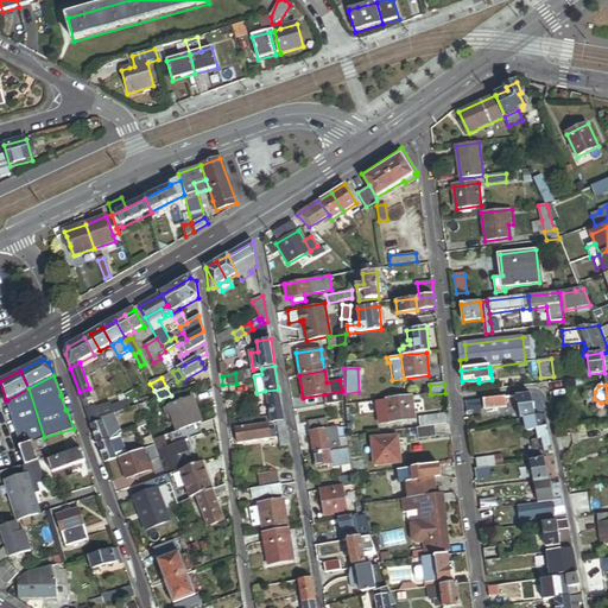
[(29,388),(7,400),(21,444),(32,441),(44,437),(29,388)]
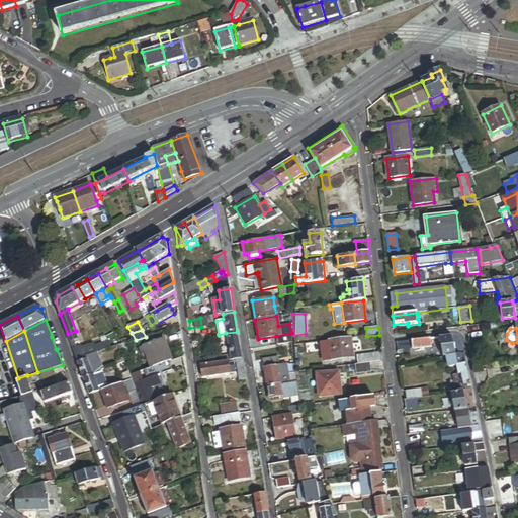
[(68,334),(71,342),(79,339),(76,331),(68,334)]
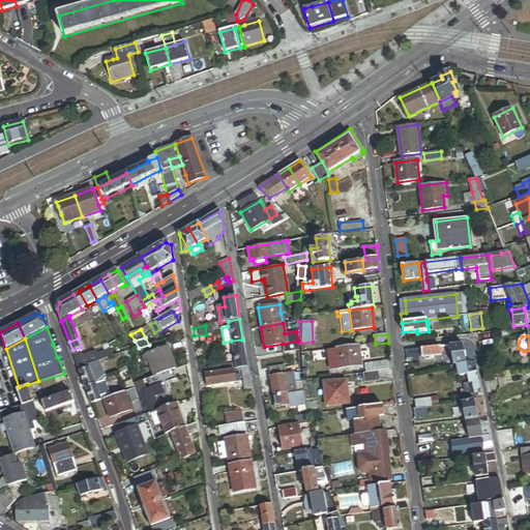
[(247,367),(242,340),(231,341),(235,369),(240,369),(247,367)]
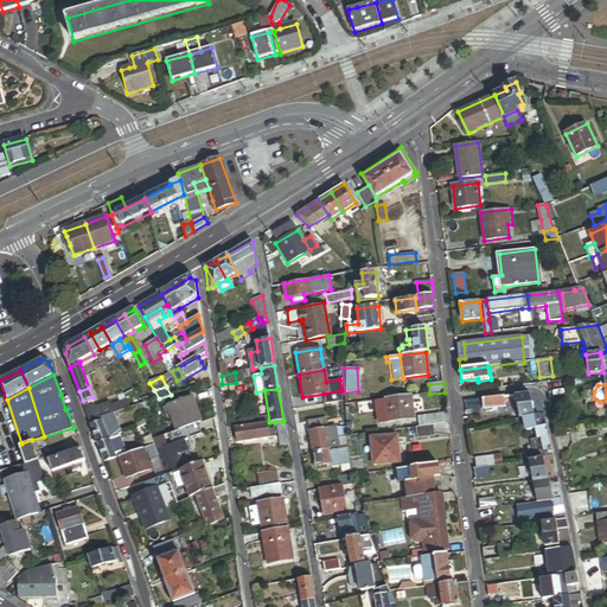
[(343,401),(342,390),(324,394),(325,404),(343,401)]
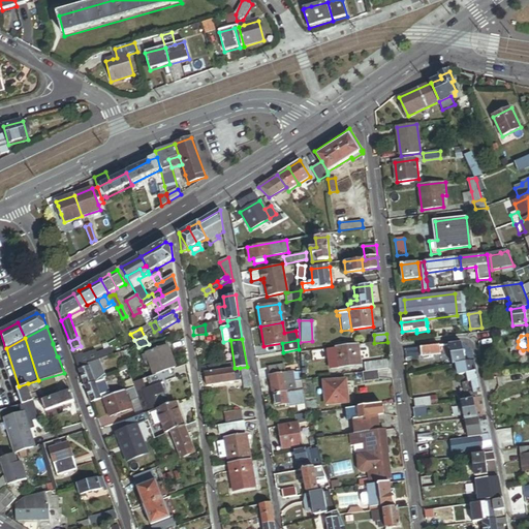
[(99,345),(102,352),(111,349),(106,342),(99,345)]
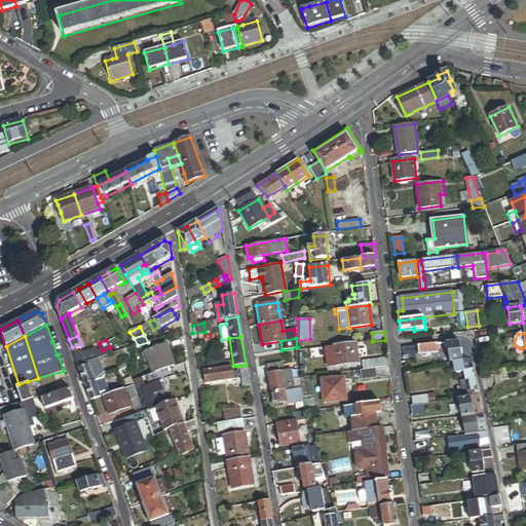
[(453,363),(462,361),(461,357),(459,341),(447,342),(450,364),(453,363)]
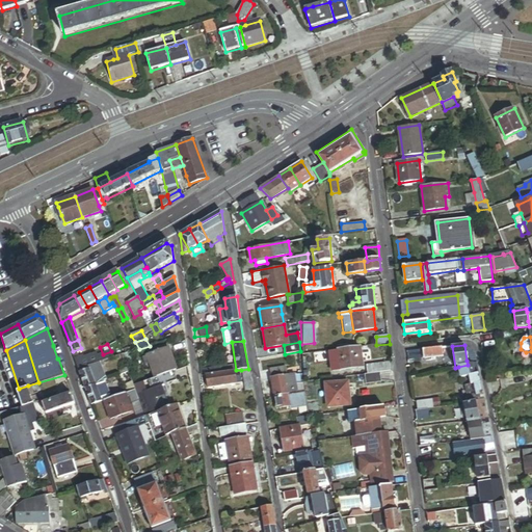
[(464,345),(467,361),(476,358),(475,353),(464,345)]
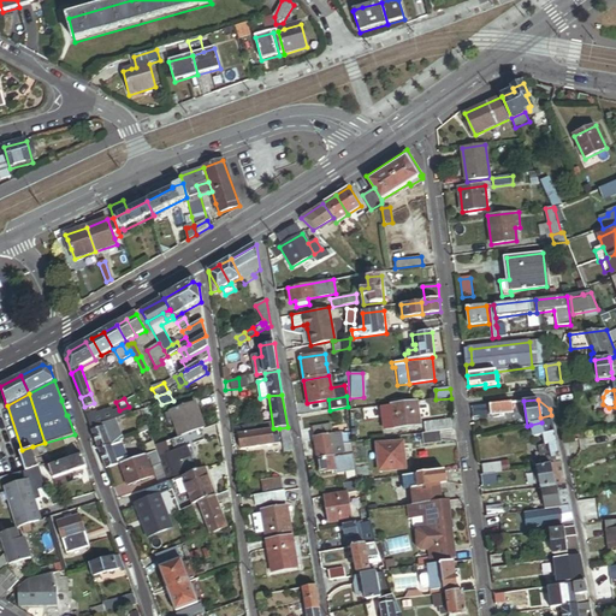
[(420,425),(416,402),(392,406),(395,428),(420,425)]
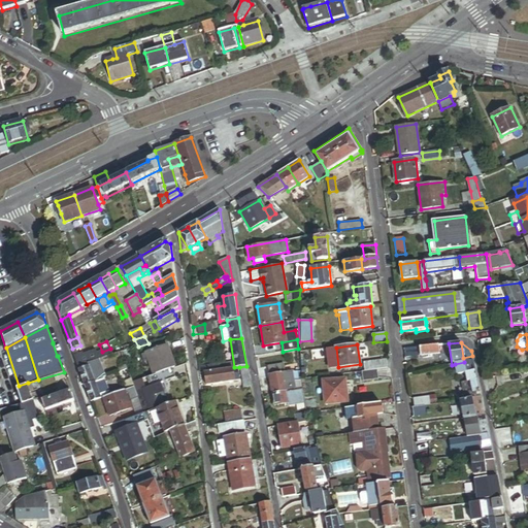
[(439,344),(420,348),(420,350),(421,356),(439,354),(439,344)]
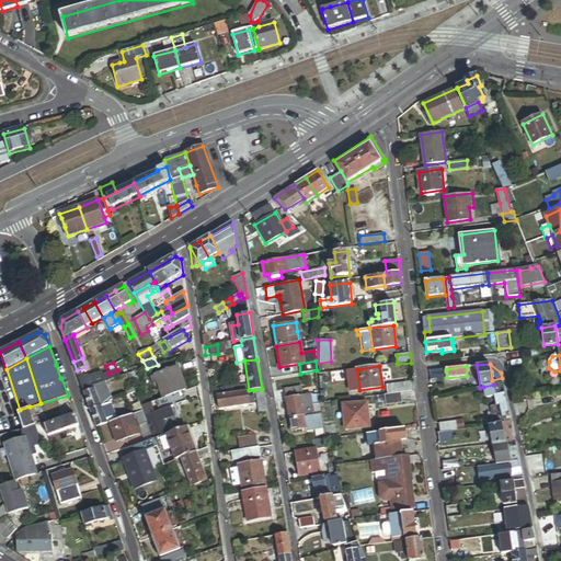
[(163,399),(185,391),(178,368),(156,376),(163,399)]
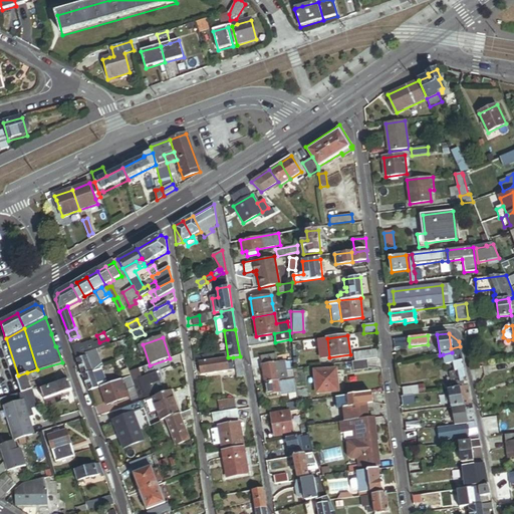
[(111,344),(108,338),(107,339),(99,342),(94,343),(97,349),(111,344)]
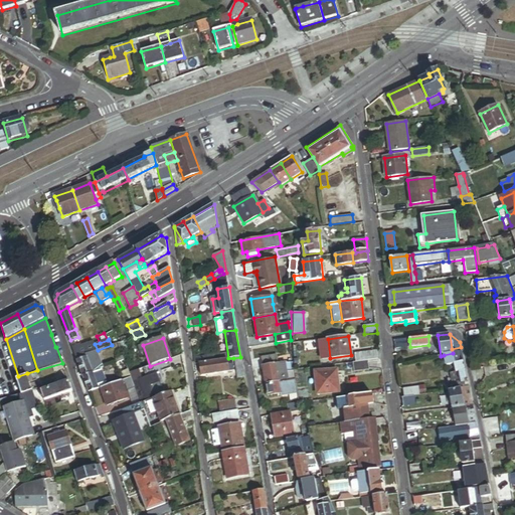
[(328,339),(318,340),(321,359),(330,358),(328,339)]
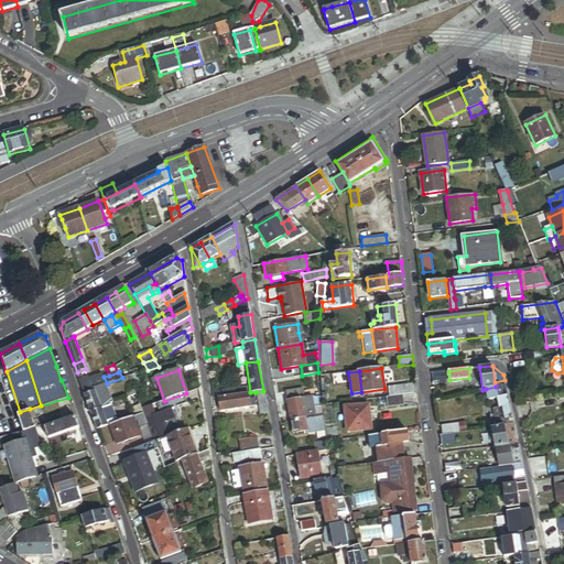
[(446,371),(431,373),(432,382),(449,380),(448,373),(446,375),(446,371)]
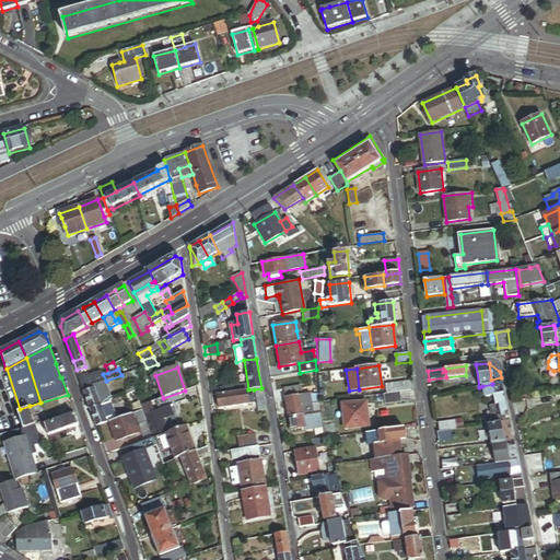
[(83,389),(106,381),(103,374),(102,370),(80,377),(83,389)]
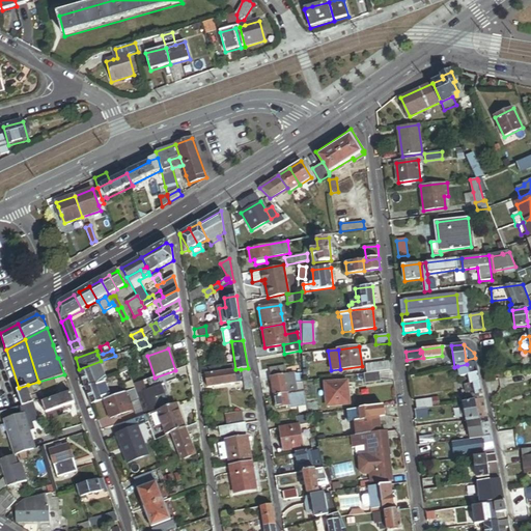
[(107,380),(101,361),(79,369),(86,388),(96,384),(107,380)]
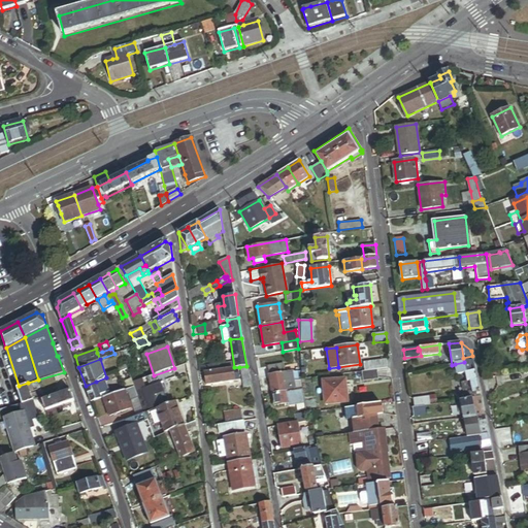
[(377,369),(388,368),(387,359),(364,362),(365,371),(377,369)]
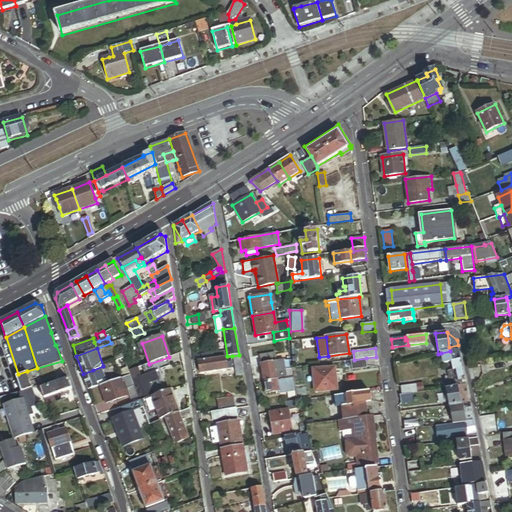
[(441,353),(443,364),(451,362),(451,361),(450,356),(451,356),(450,351),(441,353)]
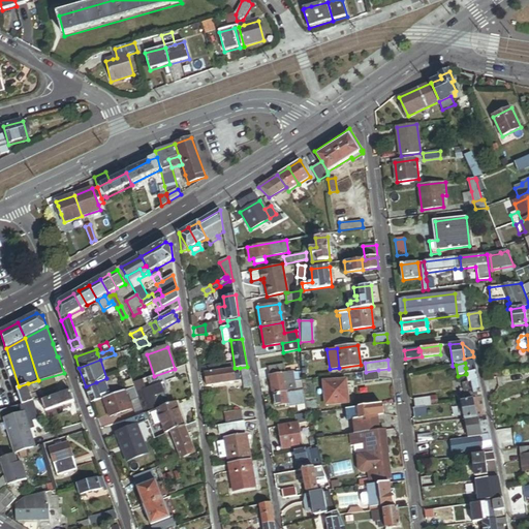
[(302,379),(302,371),(292,373),(292,372),(286,373),(284,364),(268,367),(273,396),(287,393),(303,391),(302,379)]
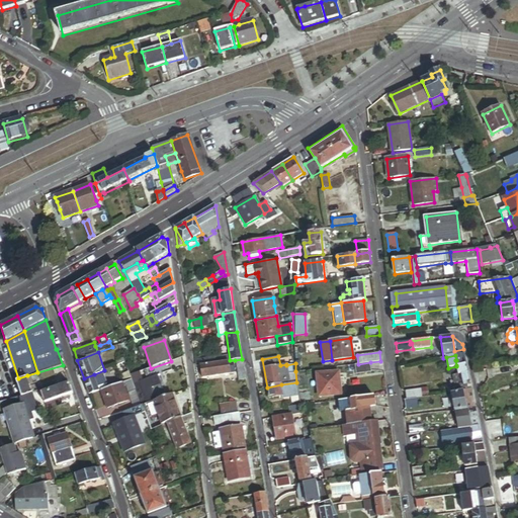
[(245,376),(242,359),(235,360),(238,377),(245,376)]
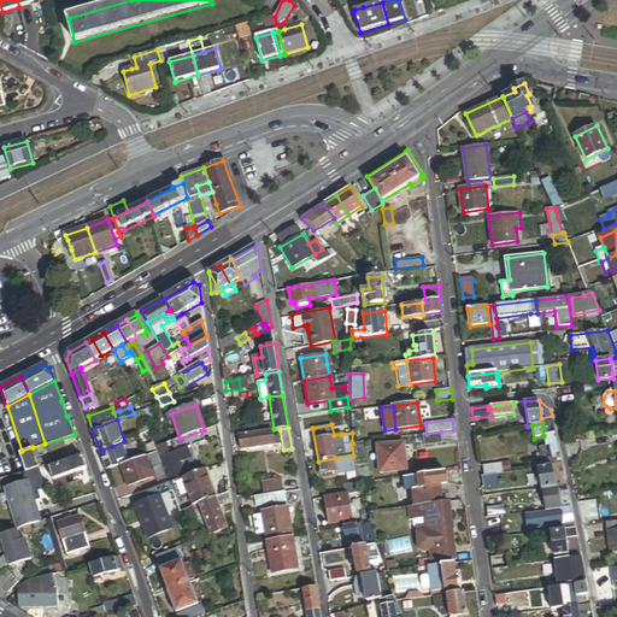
[(271,433),(271,430),(263,432),(254,433),(241,435),(239,435),(241,450),(274,445),(280,444),(280,436),(272,438),(271,433)]
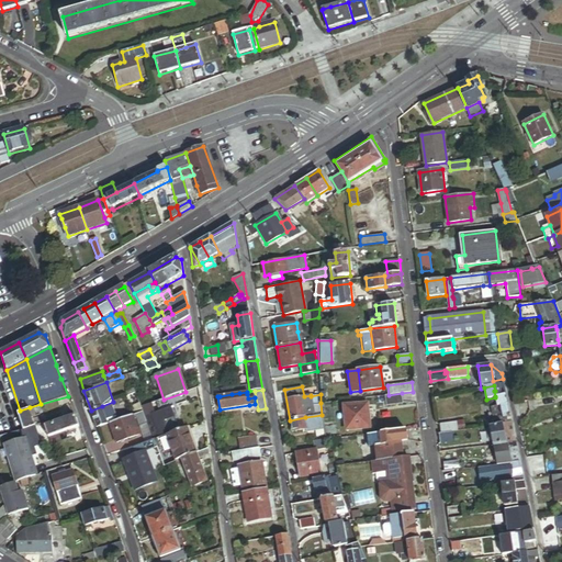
[(402,393),(389,395),(385,395),(386,405),(403,403),(402,393)]
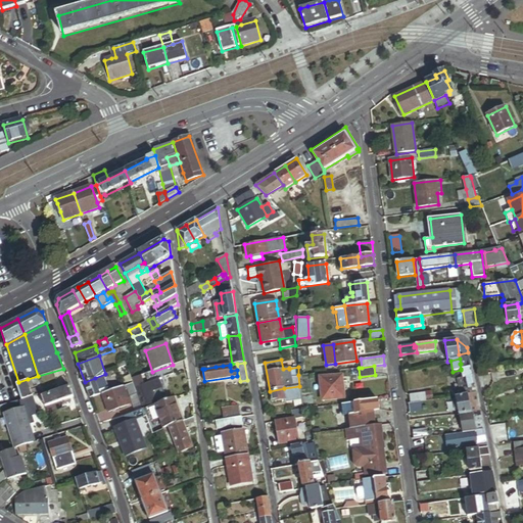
[(473,376),(471,368),(461,369),(461,370),(463,378),(465,377),(473,376)]
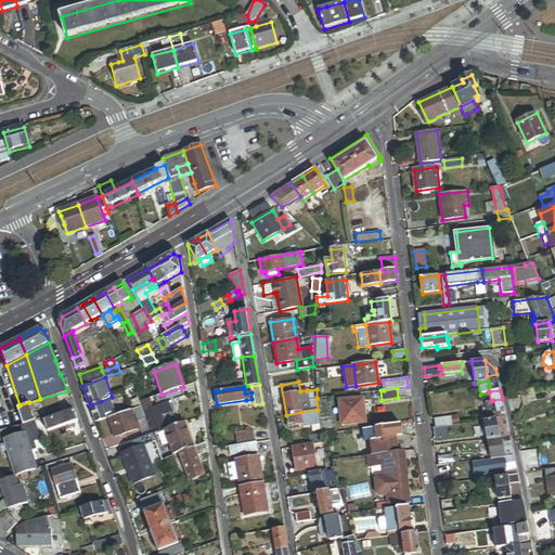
[(112,399),(112,397),(101,401),(106,415),(117,412),(120,411),(115,397),(112,399)]
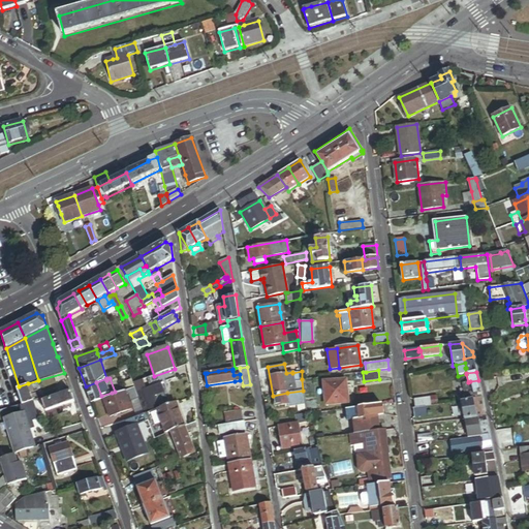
[(132,379),(124,382),(127,392),(135,390),(133,382),(132,379)]
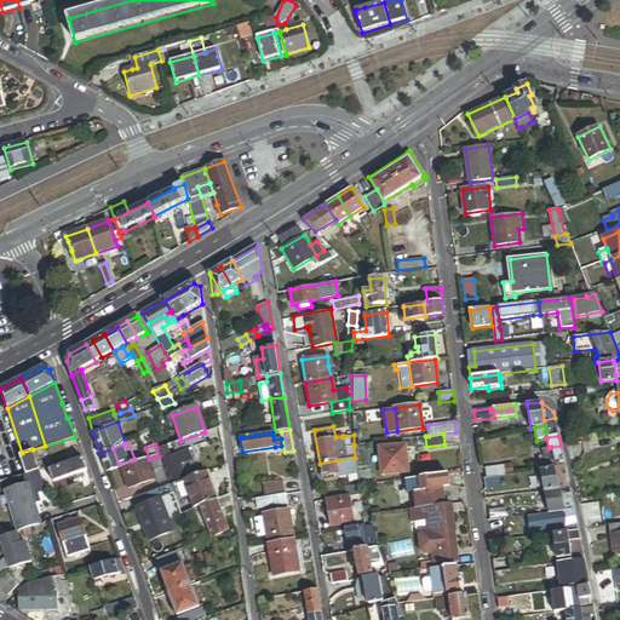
[(168,445),(156,448),(159,457),(172,452),(168,445)]
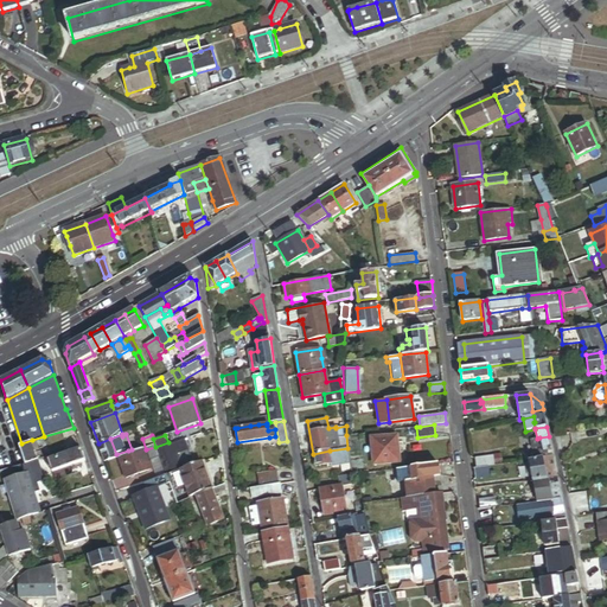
[(397,436),(372,439),(375,465),(400,461),(397,436)]
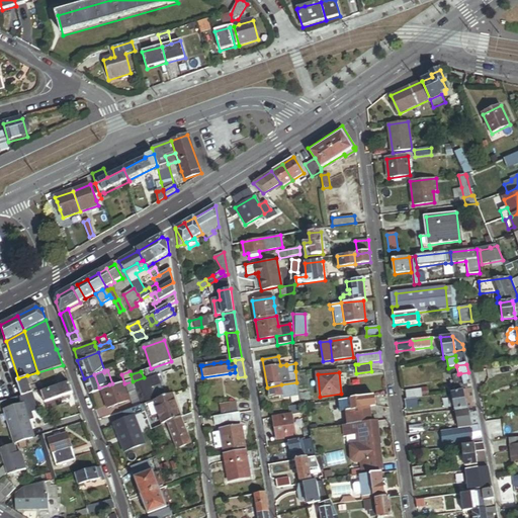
[(470,384),(468,372),(460,373),(461,378),(462,385),(462,386),(470,384)]
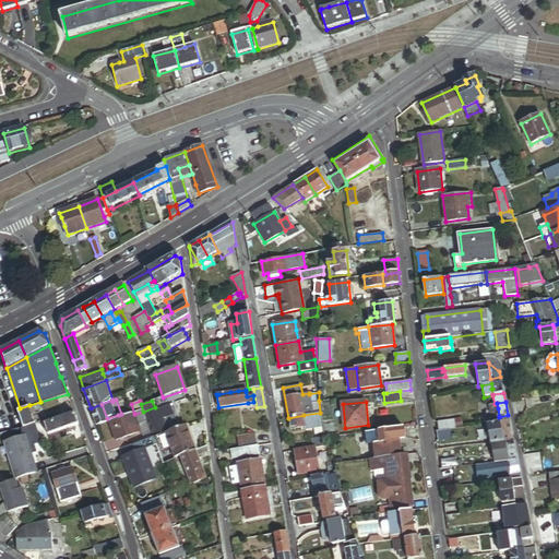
[(107,418),(102,404),(91,408),(97,427),(108,423),(107,418)]
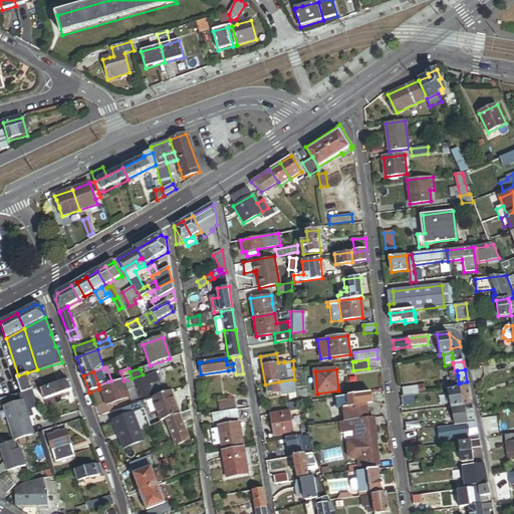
[(455,371),(450,372),(453,390),(460,388),(468,387),(468,383),(456,387),(456,383),(459,382),(458,375),(456,376),(455,371)]
